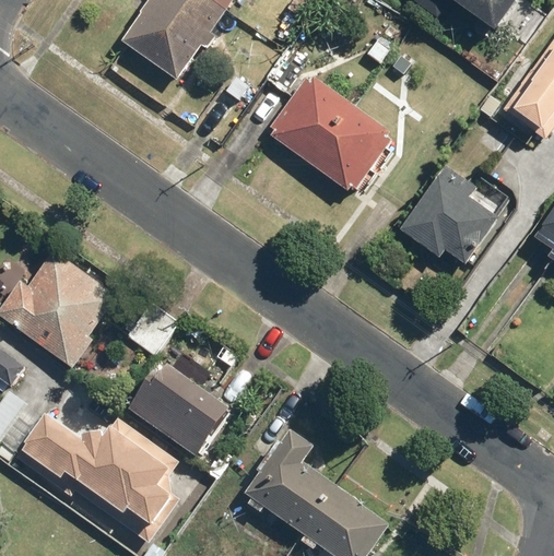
[(148,0),(119,42),(175,80),(230,0),(148,0)]
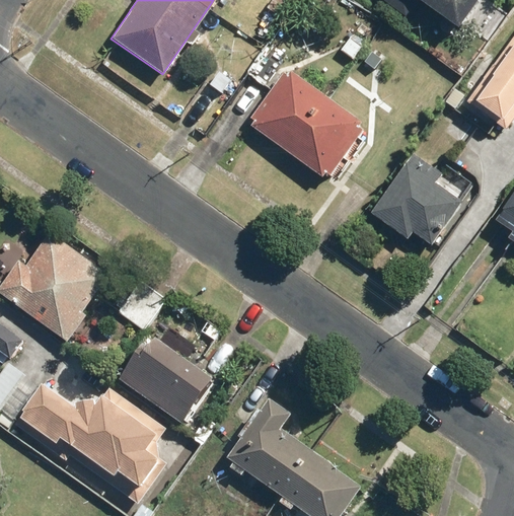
[(418,0),(457,28),(478,0),(418,0)]
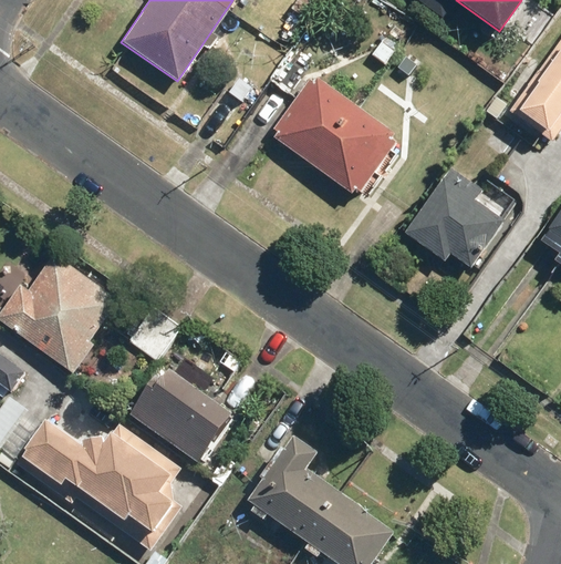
[(560,33),(507,109),(551,141),(560,126),(560,33)]
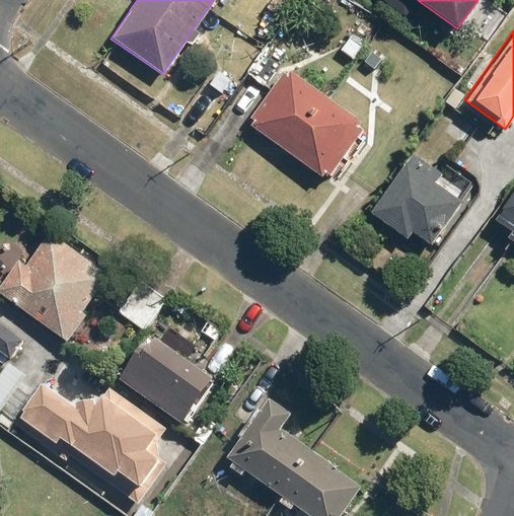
[(290,70),(287,75),(281,72),(248,117),(253,121),(249,125),(321,176),(324,171),(329,175),(362,130),(358,126),(361,122),(290,70)]
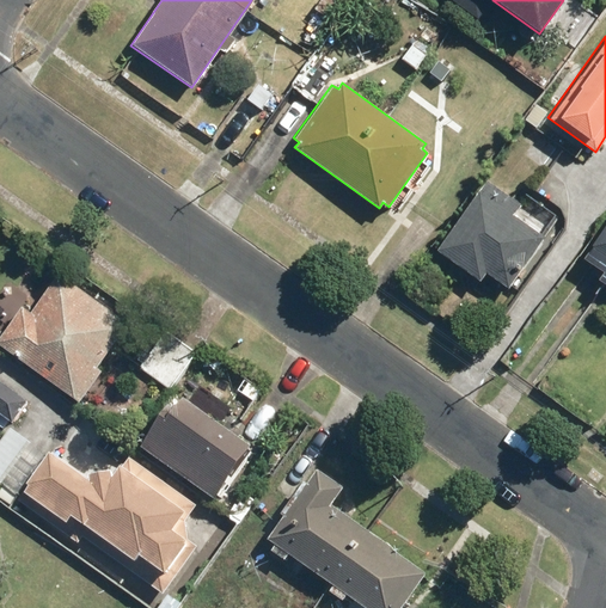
[(268,93),(255,84),(245,98),(258,106),(268,93)]
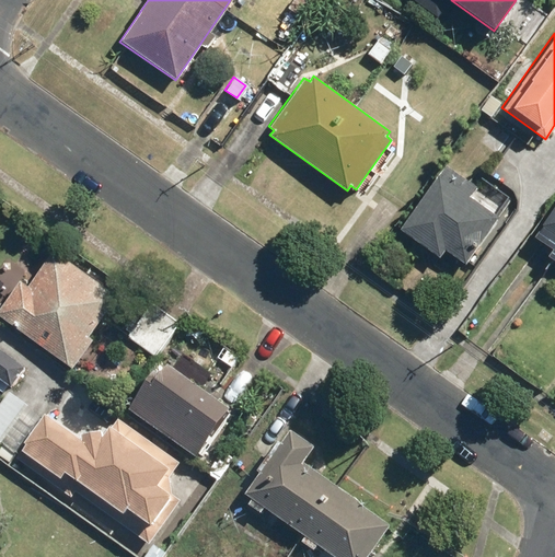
[(475,187),(443,165),(400,229),(440,257),(444,251),(464,264),(497,217),(469,197),(475,187)]
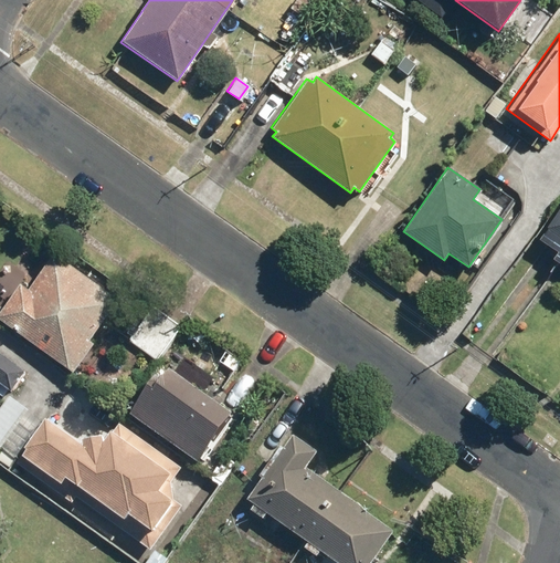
[(559,208),(539,239),(557,251),(551,260),(559,266),(559,208)]
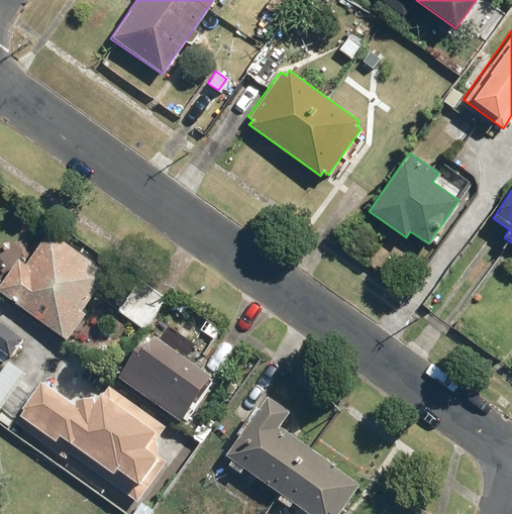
[(47,231),(25,264),(16,258),(0,281),(0,293),(66,338),(84,313),(80,310),(106,272),(47,231)]
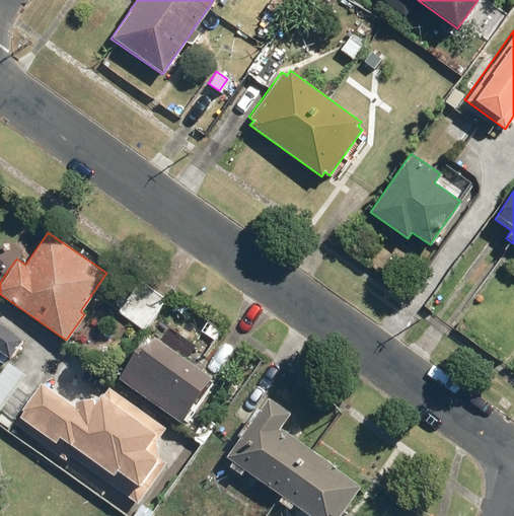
[(165,299),(139,279),(117,309),(143,328),(165,299)]
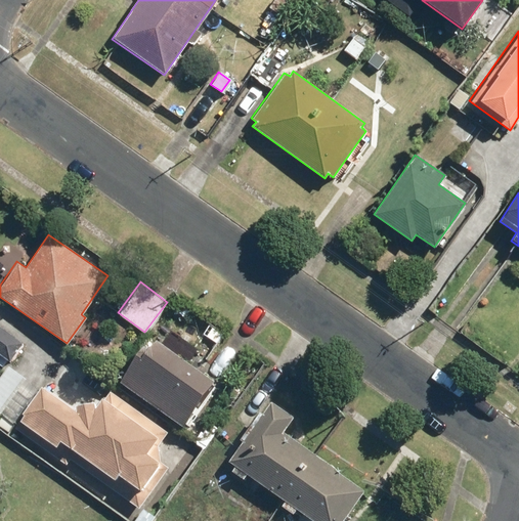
[(0,355),(9,361),(23,343),(0,327),(0,355)]
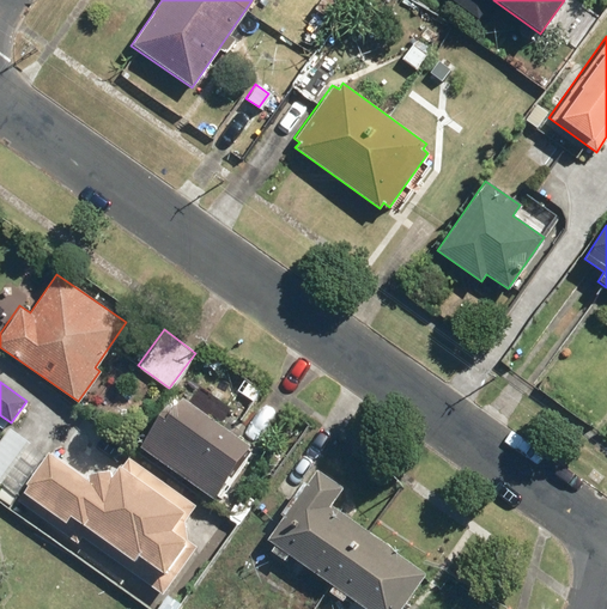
[(182,399),(174,410),(168,406),(139,446),(214,499),(252,448),(182,399)]
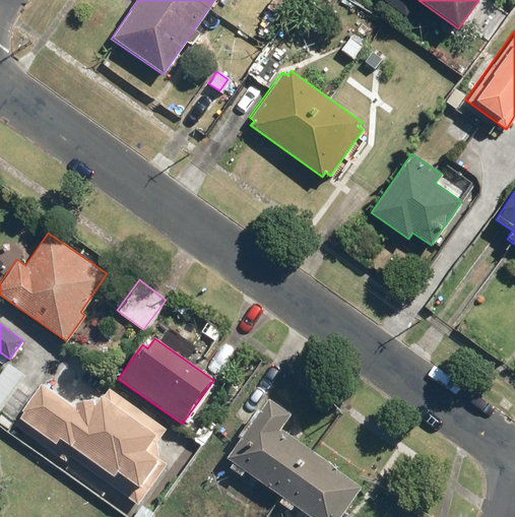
[(25,374),(7,362),(0,371),(0,409),(25,374)]
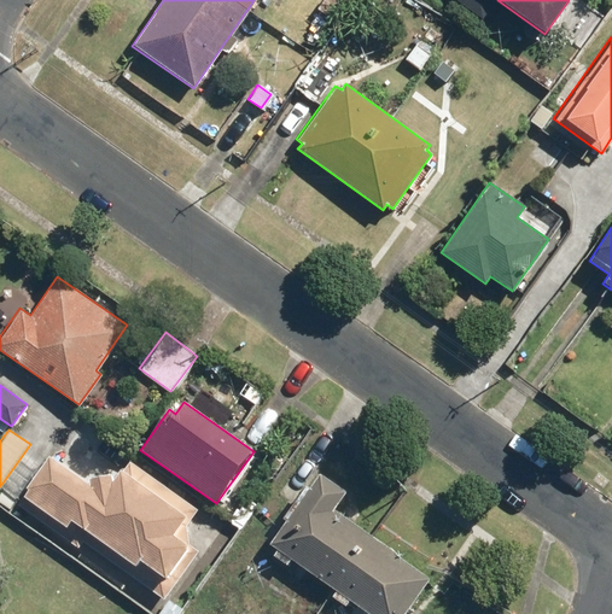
[(129,457),(115,477),(89,480),(51,452),(16,501),(77,544),(81,539),(163,598),(198,549),(188,542),(185,524),(198,507),(129,457)]
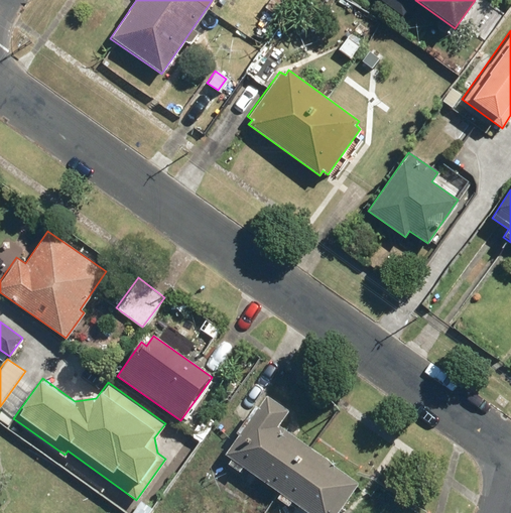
[(336,512),(358,483),(279,425),(290,410),(267,394),(225,453),(306,512),(336,512)]
